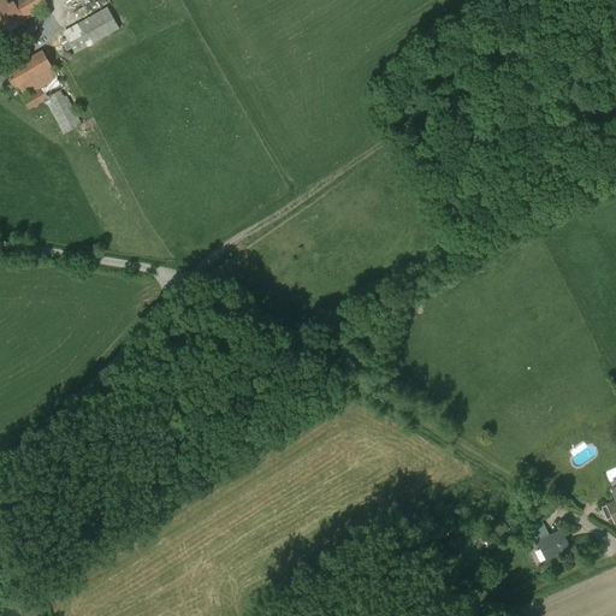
[(0,18),(0,34),(48,7),(43,0),(12,0),(9,3),(13,12),(0,18)]
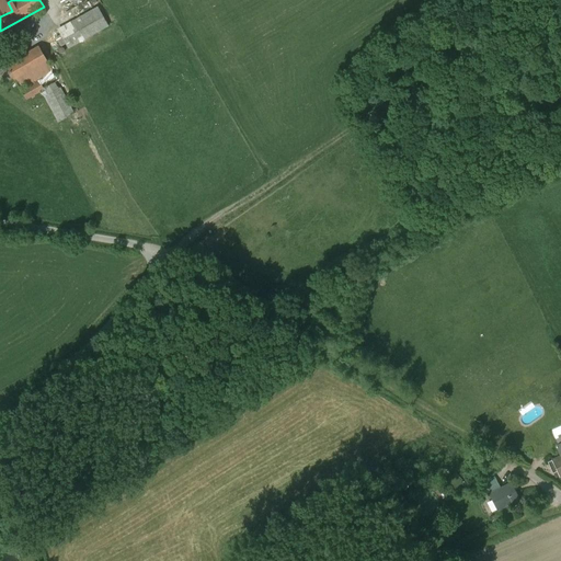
[(6,0),(0,0),(0,16),(12,11),(8,2),(6,0)]
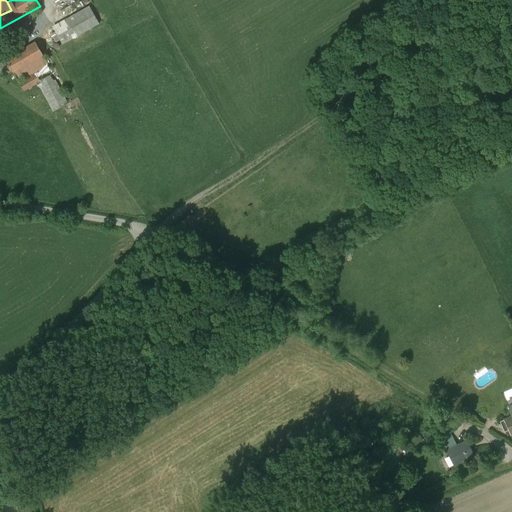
[(99,23),(89,6),(79,12),(82,16),(89,29),(99,23)]
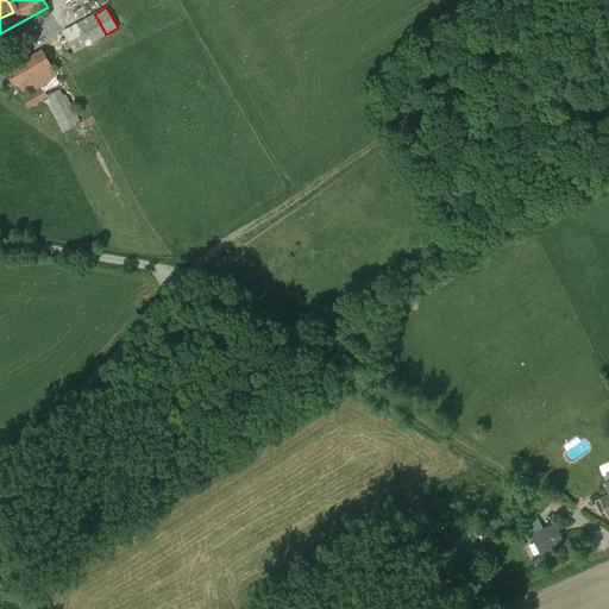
[(66,37),(98,19),(94,14),(63,32),(66,37)]
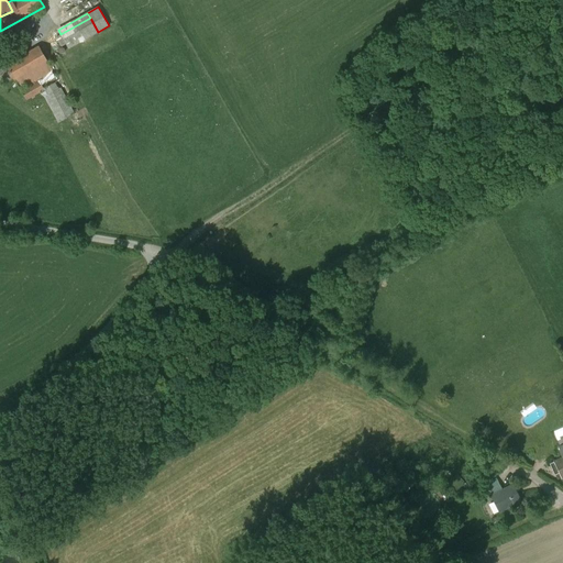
[(68,48),(98,32),(90,18),(61,34),(68,48)]
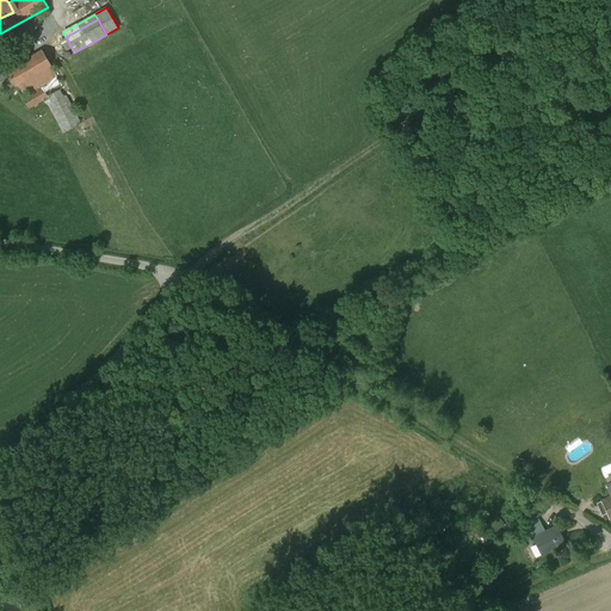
[(7,72),(14,85),(22,97),(57,76),(43,50),(7,72)]
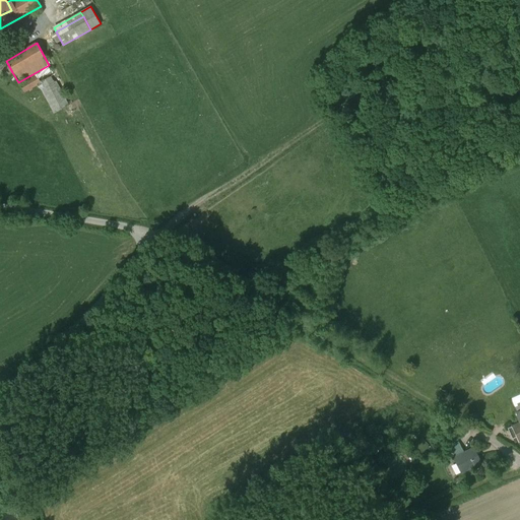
[(51,77),(41,82),(44,87),(56,112),(66,107),(54,82),(51,77)]
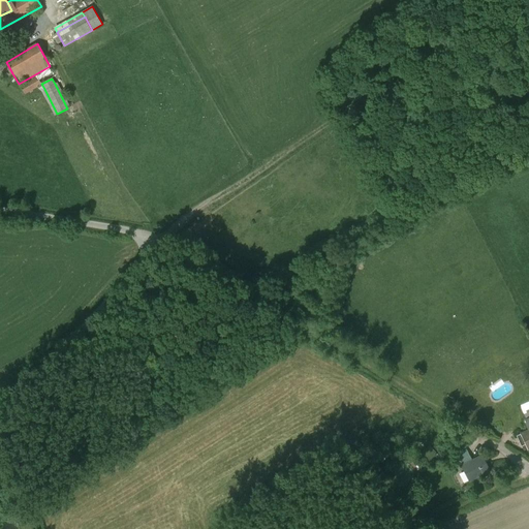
[(21,87),(25,94),(37,87),(33,80),(21,87)]
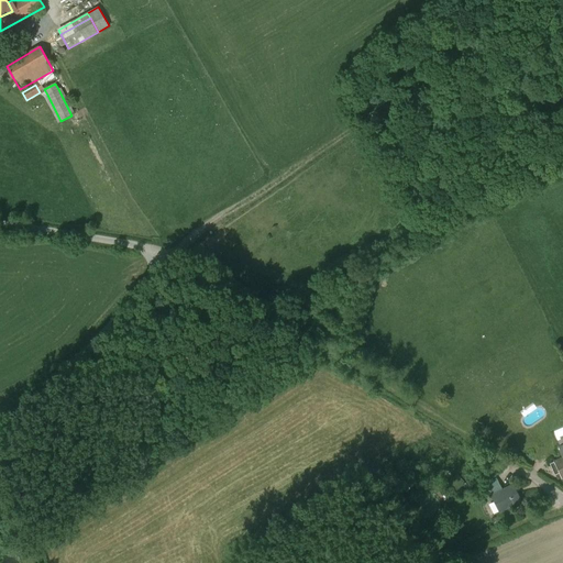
[(58,89),(72,116),(75,114),(61,88),(58,89)]
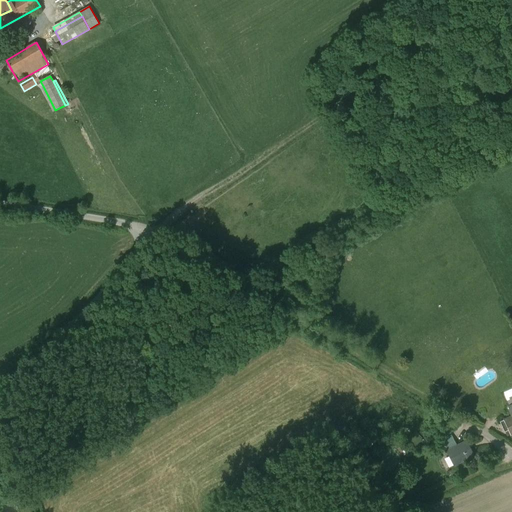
[(53,111),(55,110),(43,86),(40,87),(44,95),(53,111)]
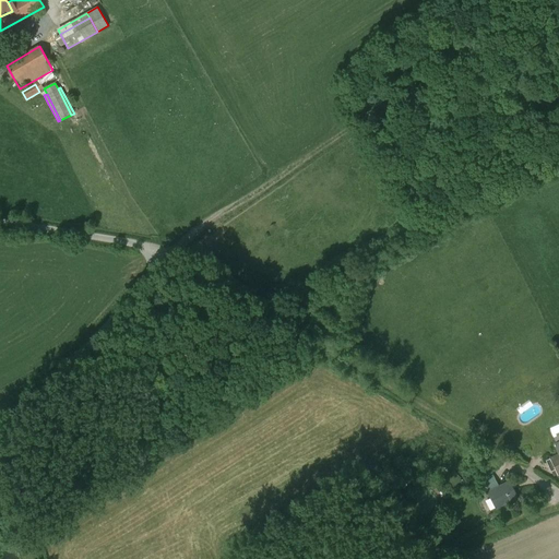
[(558,454),(546,461),(551,471),(556,470),(558,475),(558,474),(558,442),(555,444),(558,453),(558,454)]
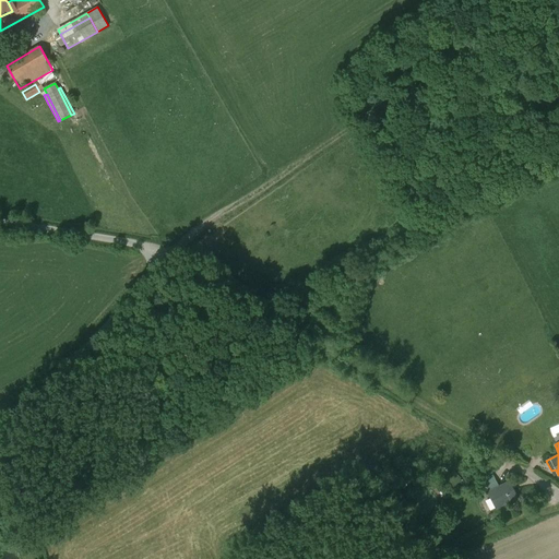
[(509,480),(487,492),(496,509),(518,498),(509,480)]
